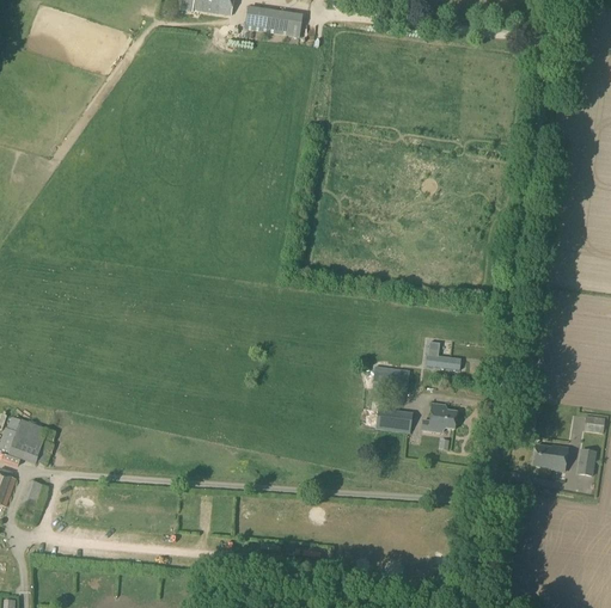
[(231,13),(233,0),(182,0),(181,7),(193,10),(194,7),(231,13)]
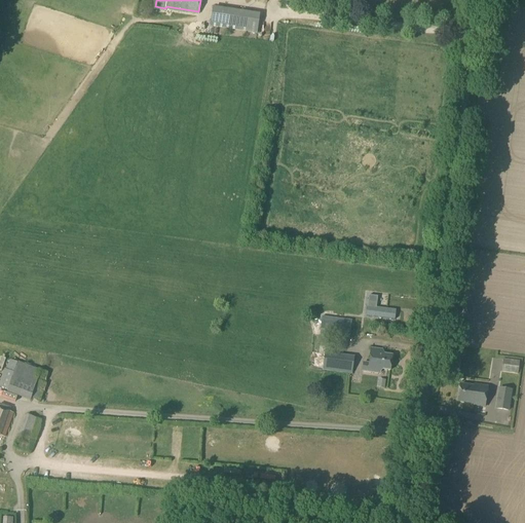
[(257,32),(260,12),(213,5),(210,25),(257,32)]
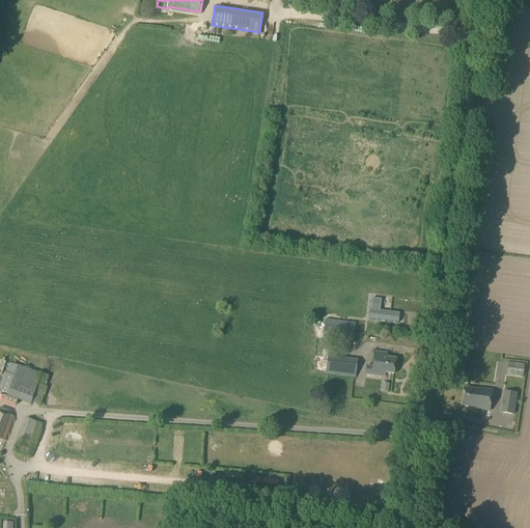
[(372,298),(369,317),(398,322),(399,312),(380,310),(381,299),(372,298)]
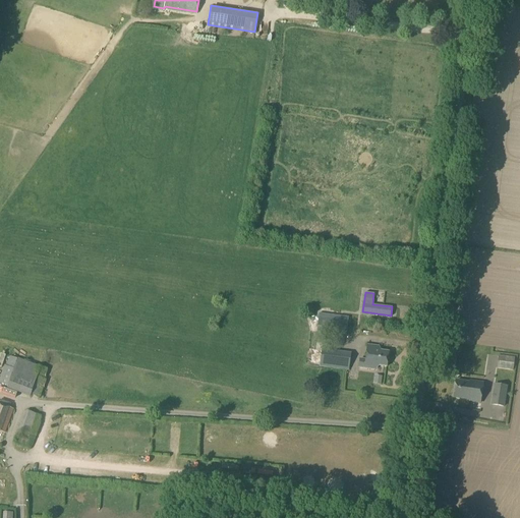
[(346,334),(349,314),(320,310),(316,331),(346,334)]
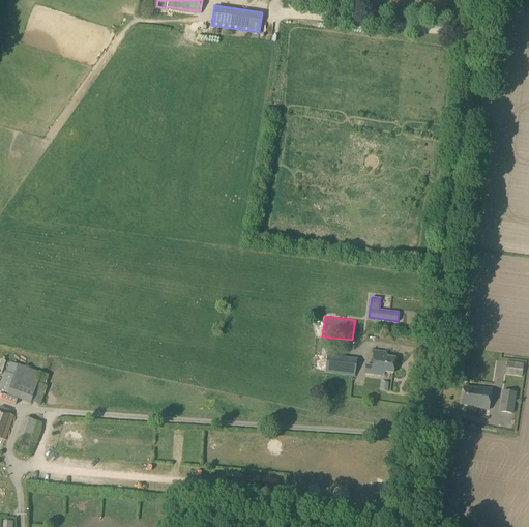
[(386,350),(375,348),(373,363),(366,362),(365,371),(383,374),(383,370),(393,371),(395,355),(386,354),(386,350)]
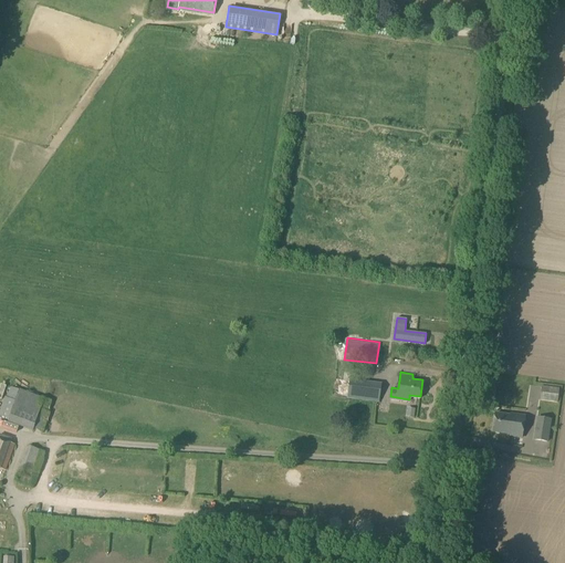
[(379,399),(382,381),(349,377),(347,395),(379,399)]
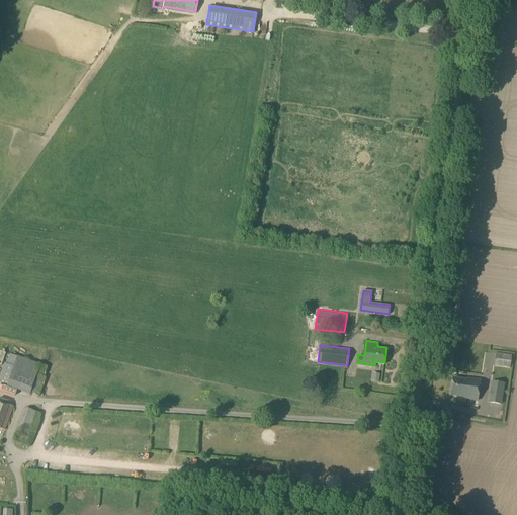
[(510,366),(512,353),(496,351),(494,364),(510,366)]
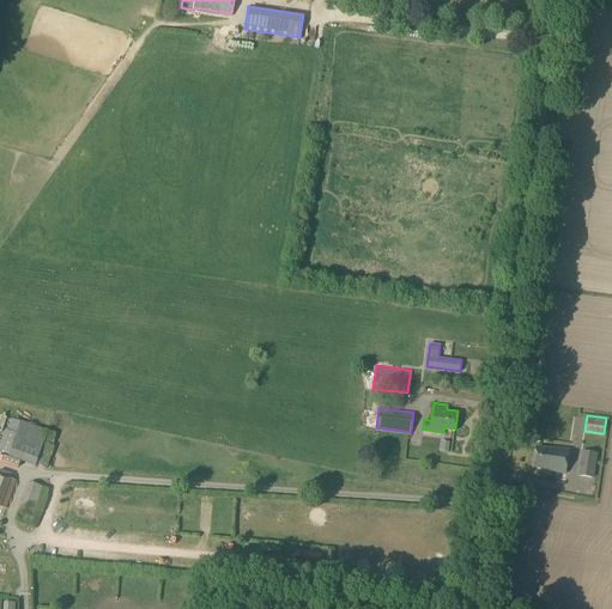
[(48,428),(12,416),(8,428),(5,427),(0,443),(0,448),(8,451),(8,455),(35,463),(47,428),(48,430),(48,428)]
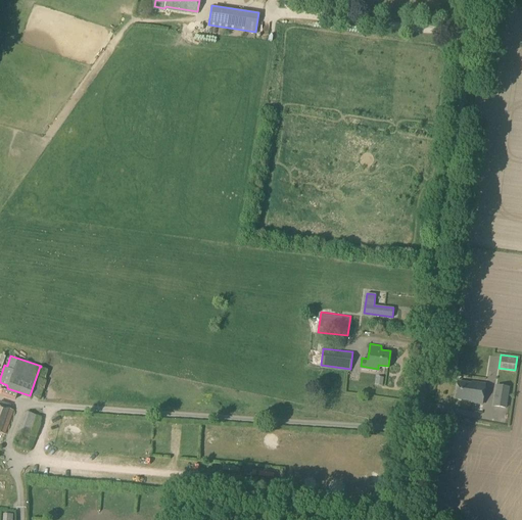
[(472,381),(458,379),(455,395),(470,397),(469,399),(483,402),(485,382),(472,380),(472,381)]
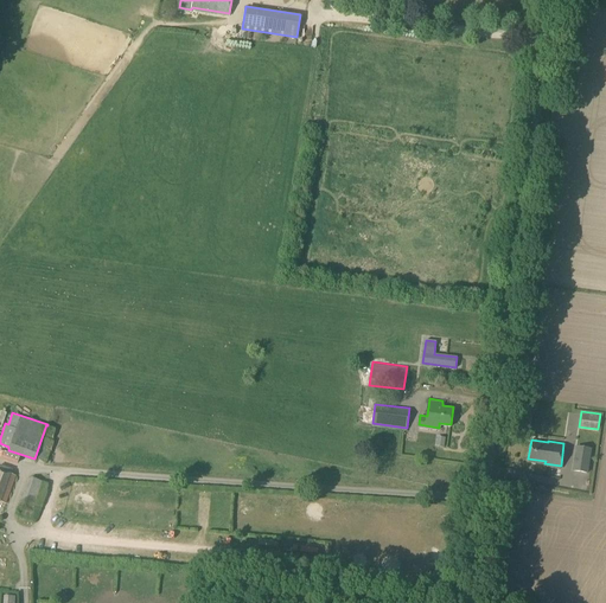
[(588,472),(592,447),(575,444),(572,469),(588,472)]
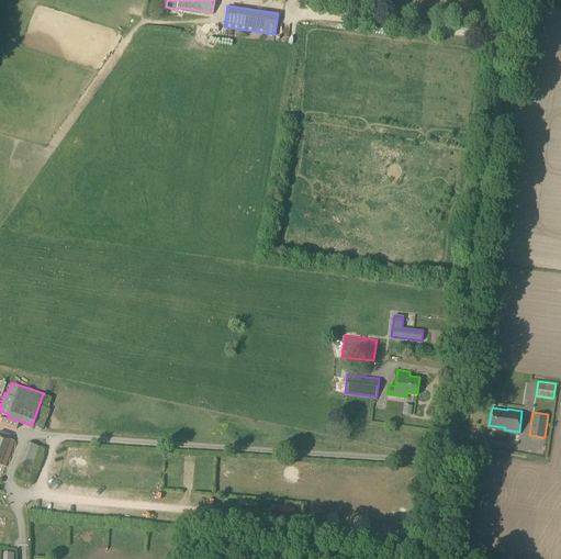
[(15,438),(0,433),(0,462),(0,464),(1,462),(6,465),(15,438)]
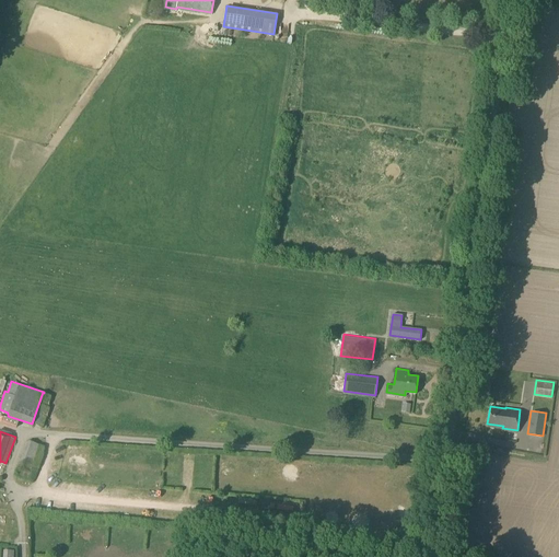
[(32,472),(42,443),(28,439),(18,466),(32,472)]
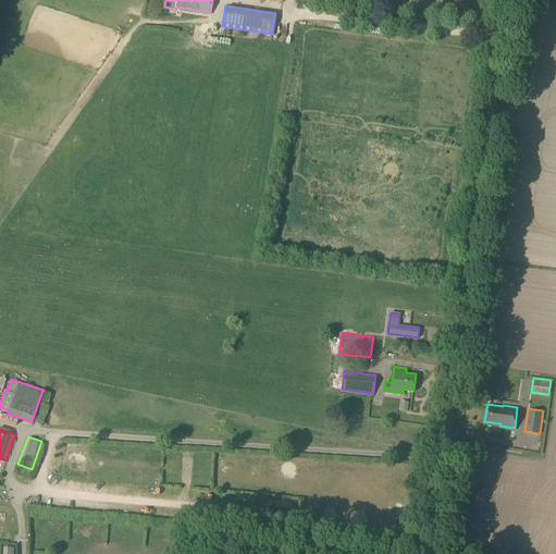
[(78,456),(77,469),(88,470),(89,457),(78,456)]
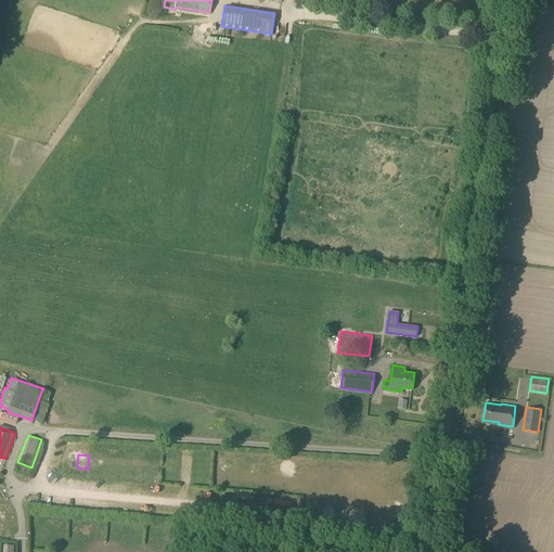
[(51,495),(50,503),(61,504),(62,497),(51,495)]
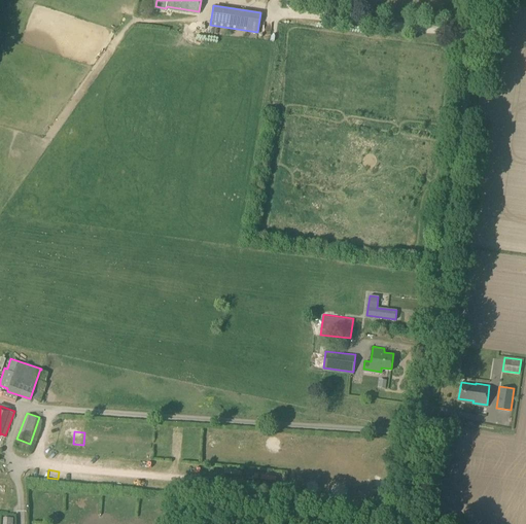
[(57,502),(65,502),(65,491),(57,491),(57,502)]
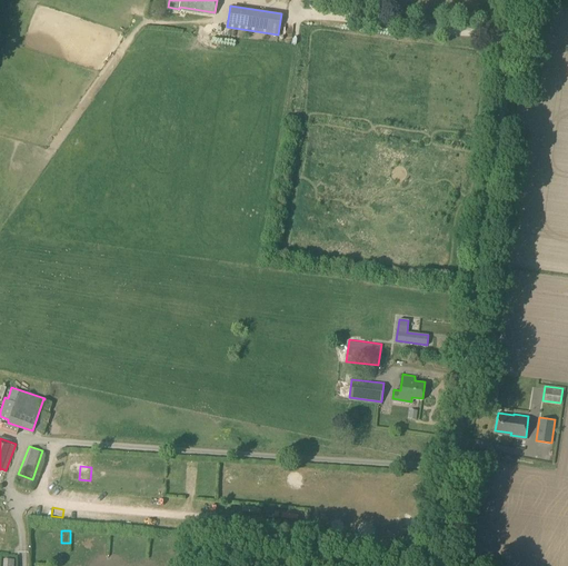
[(100,534),(98,545),(110,547),(112,536),(100,534)]
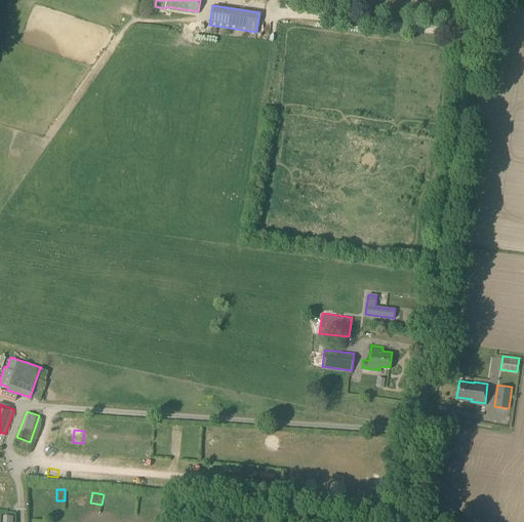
[(362,504),(364,496),(358,494),(356,502),(362,504)]
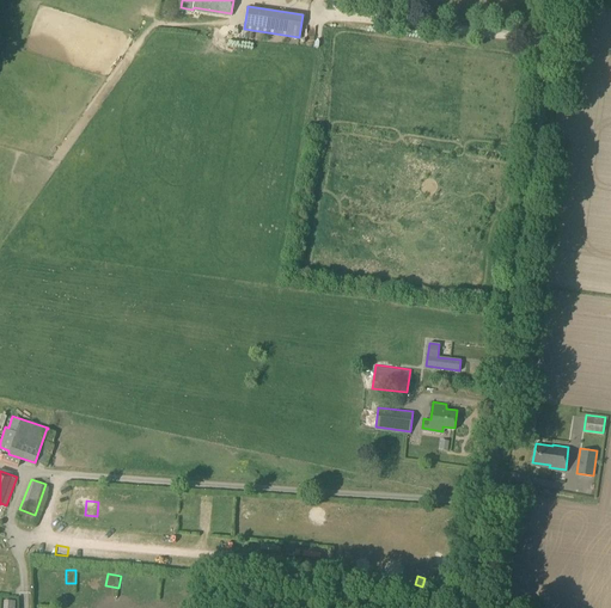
[(193,595),(205,595),(202,582),(191,583),(193,595)]
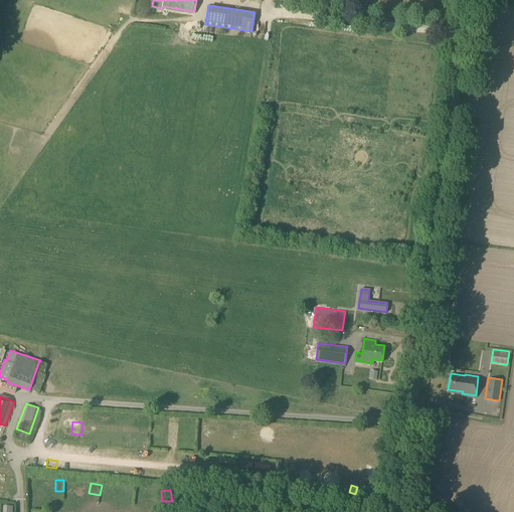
[(120,500),(120,491),(110,491),(109,499),(120,500)]
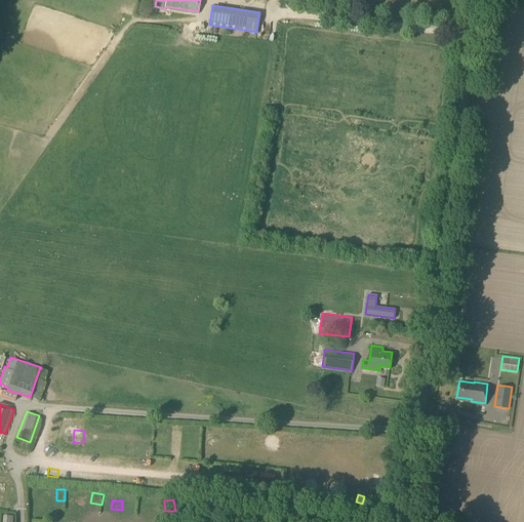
All buildings are outlined.
